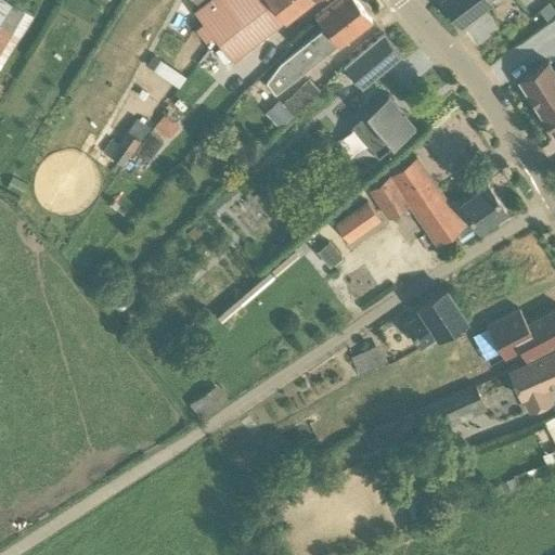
[(7,0),(0,0),(0,64),(31,15),(7,0)]
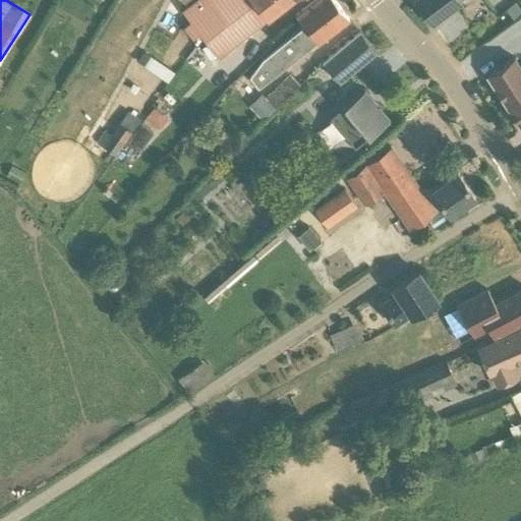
[(200,34),(206,40),(255,0),(196,0),(182,11),(191,22),(184,27),(193,39),(200,34)]
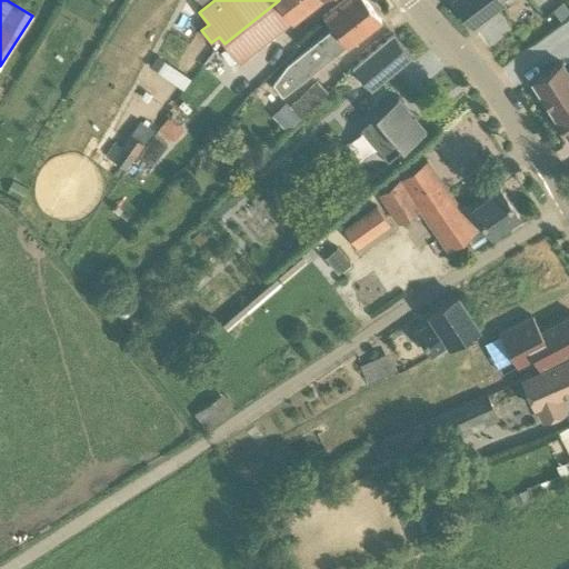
[(322,0),(279,0),(225,43),(239,63),(320,0),(322,0)]
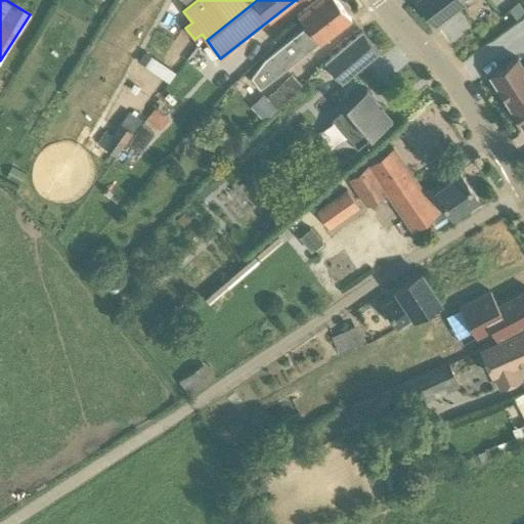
[(261,89),(306,53),(319,43),(351,18),(337,0),(316,0),(298,15),(307,26),(264,59),(252,77),(261,89)]
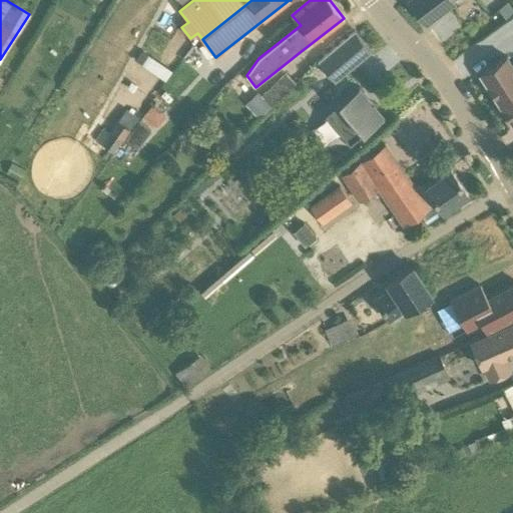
[(411,0),(409,2),(426,24),(455,2),(452,0),(411,0)]
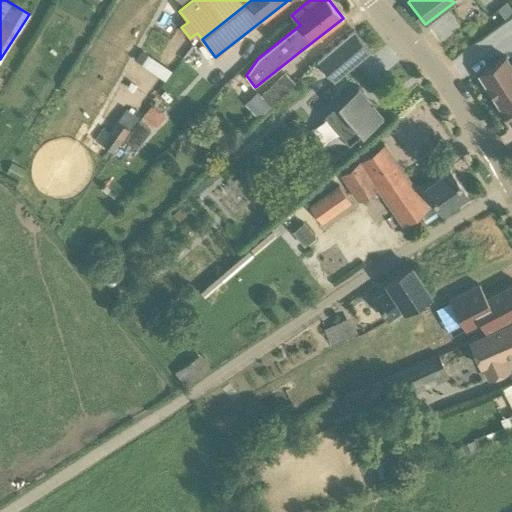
[(496,0),(483,10),(495,26),(511,12),(511,3),(509,0),(496,0)]
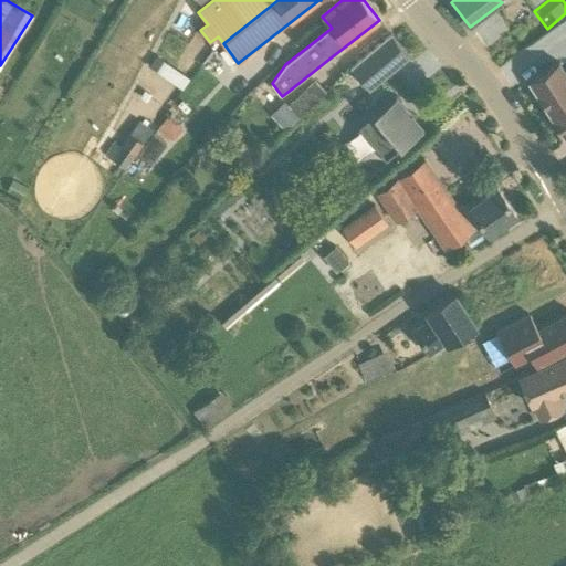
[(537,37),(547,29),(534,11),(524,20),(537,37)]
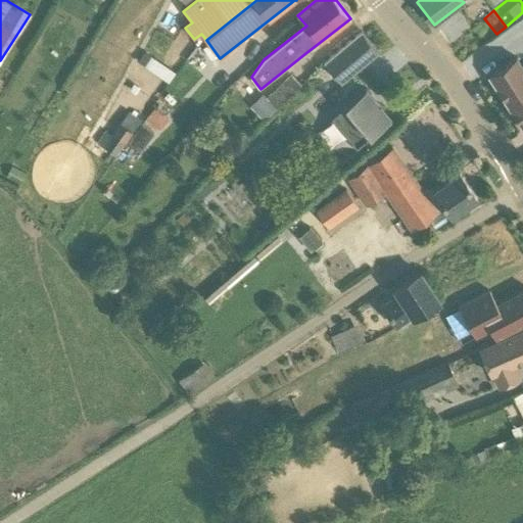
[(380,53),(363,33),(326,63),(342,84),(380,53)]
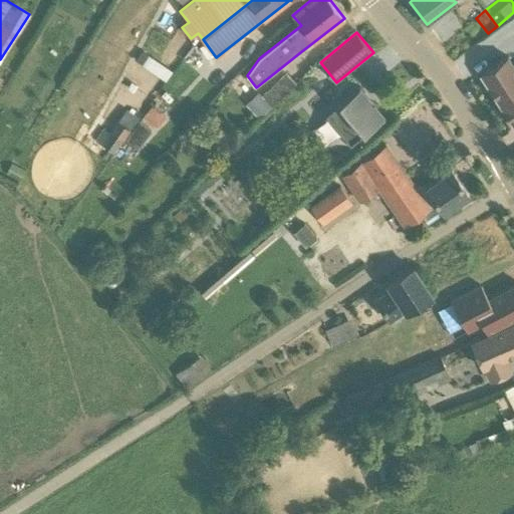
[(513,66),(507,56),(481,74),(500,104),(513,95),(513,66)]
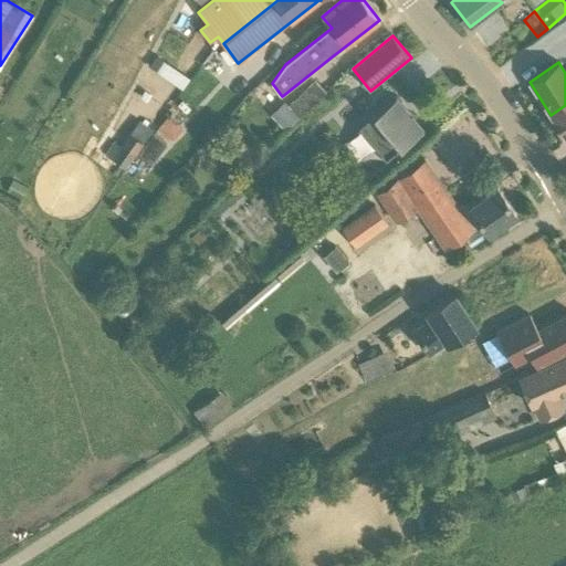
[(327,92),(316,81),(290,106),(300,117),(327,92)]
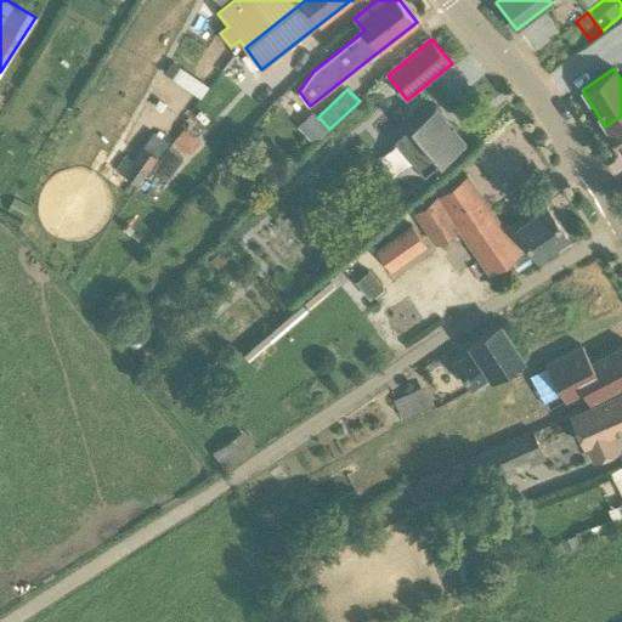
[(436,105),(394,140),(424,176),(465,141),(436,105)]
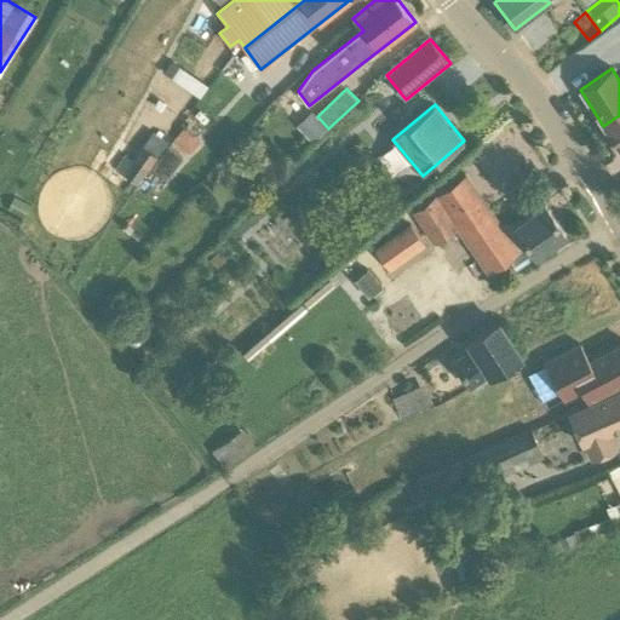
[(313,144),(328,128),(317,116),(316,115),(299,131),(313,144)]
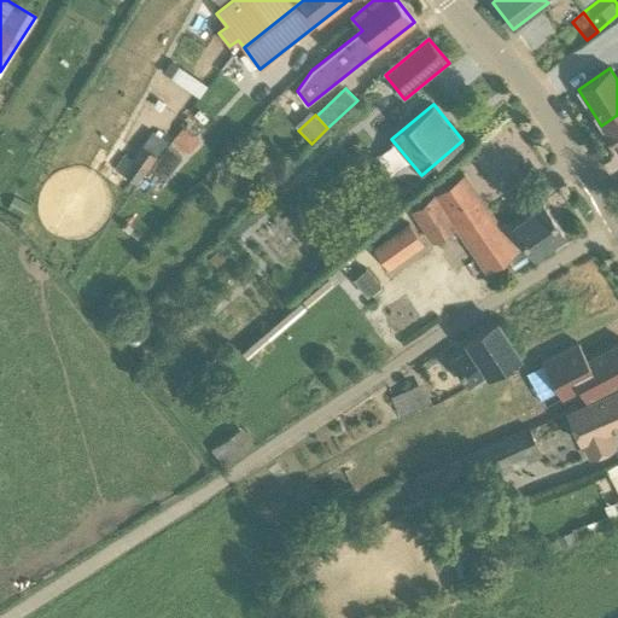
[(617,115),(601,126),(617,151),(617,115)]
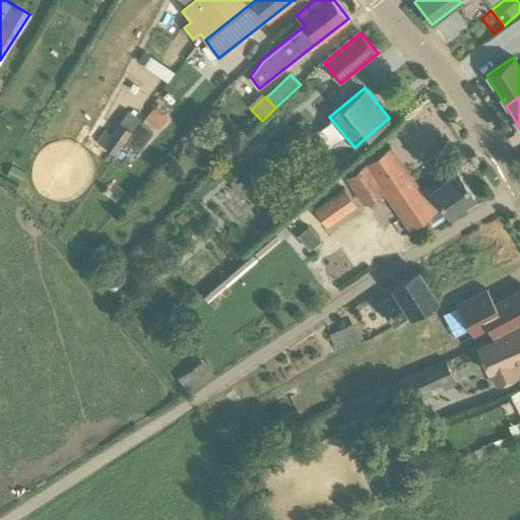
[(145,117),(147,119),(156,127),(157,127),(159,129),(168,119),(153,107),(145,117)]
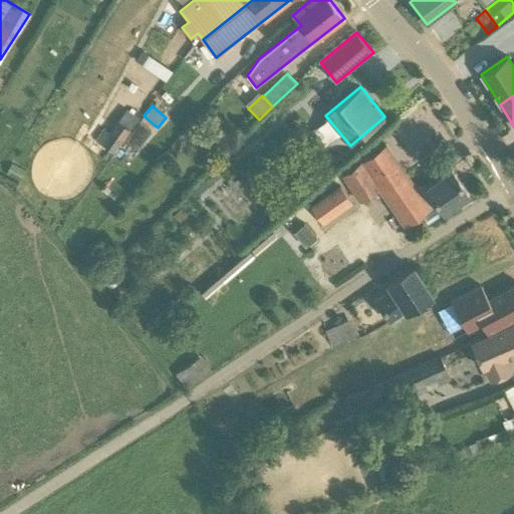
[(126,110),(118,121),(130,130),(139,118),(126,110)]
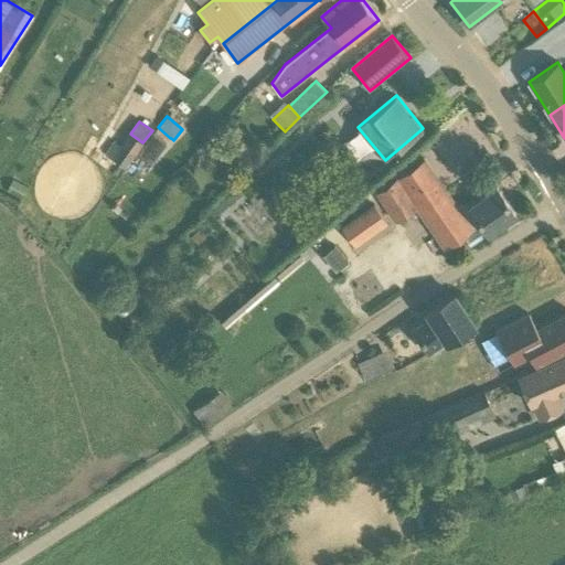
[(151,162),(164,146),(153,137),(140,153),(151,162)]
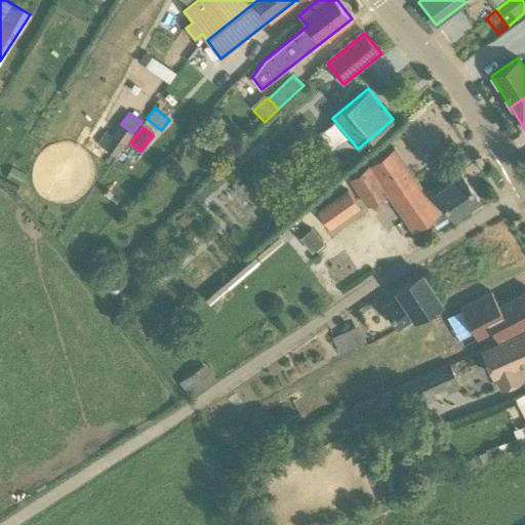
[(123,146),(111,136),(104,147),(117,156),(123,146)]
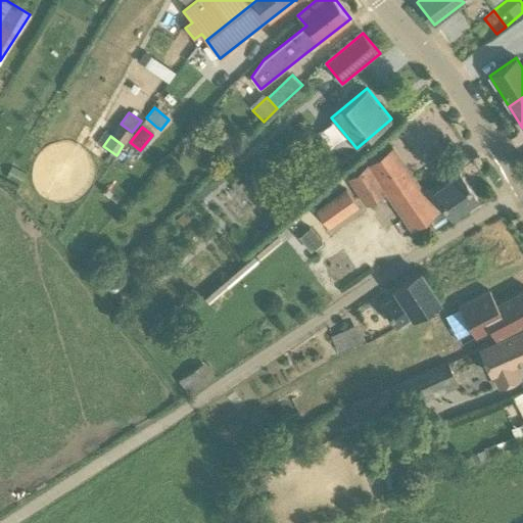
[(347,177),(367,204),(387,190),(414,229),(430,218),(437,212),(436,209),(429,200),(426,196),(391,146),(347,177)]
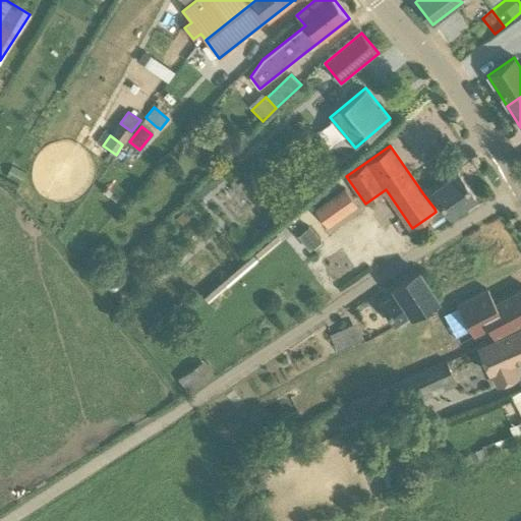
[(11,165),(5,177),(20,184),(26,172),(11,165)]
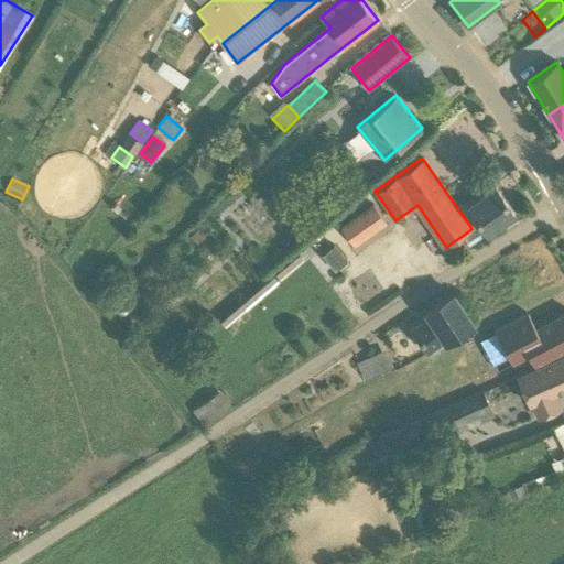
[(496,186),(459,212),(463,216),(470,226),(472,229),(464,235),(469,243),(487,232),(514,213),(496,186)]
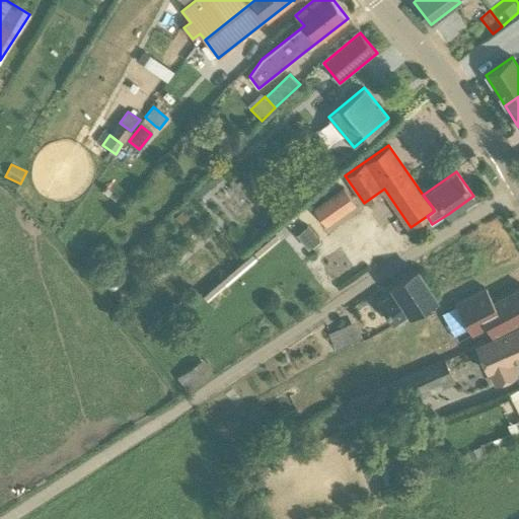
[(316,213),(325,225),(355,204),(344,188),(327,199),(313,209),(316,213)]
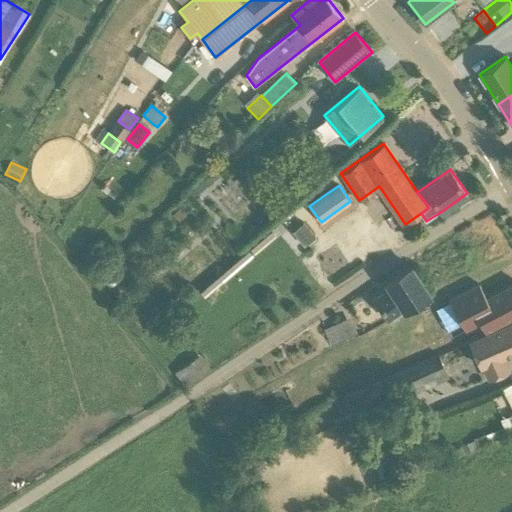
[(180,208),(172,215),(178,222),(186,215),(180,208)]
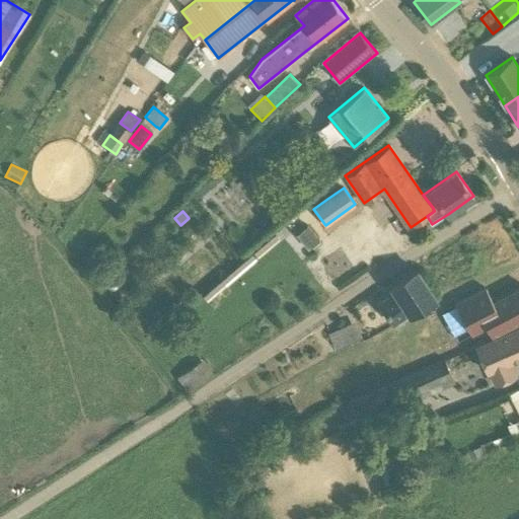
[(124,264),(114,273),(120,280),(130,271),(124,264)]
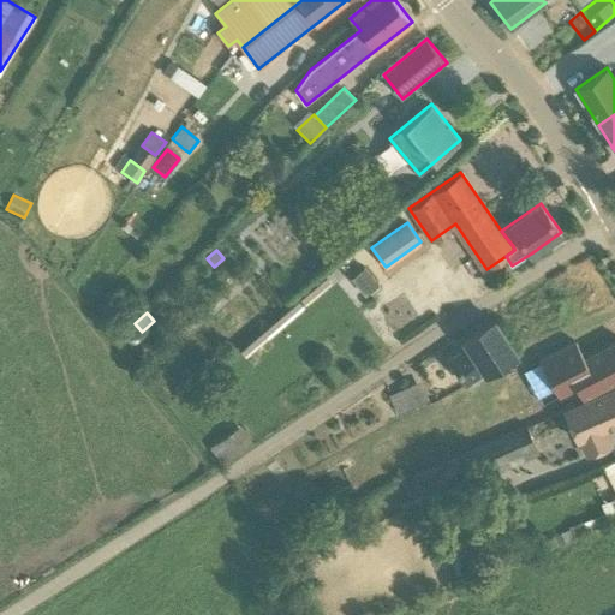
[(467,384),(518,357),(495,321),(464,340),(470,348),(452,359),(467,384)]
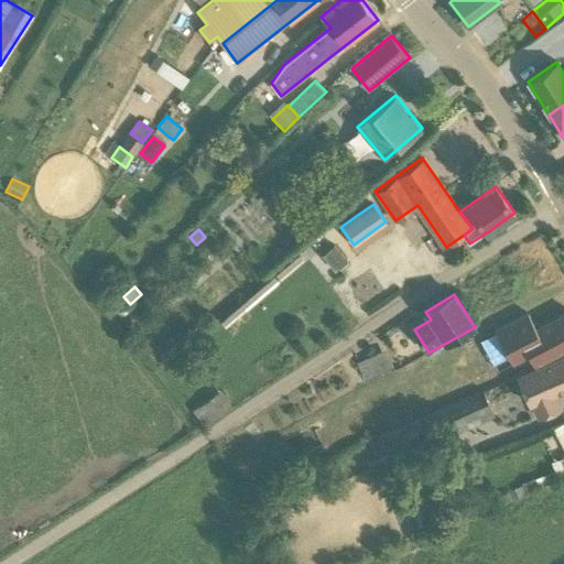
[(112,307),(121,317),(132,310),(123,299),(112,307)]
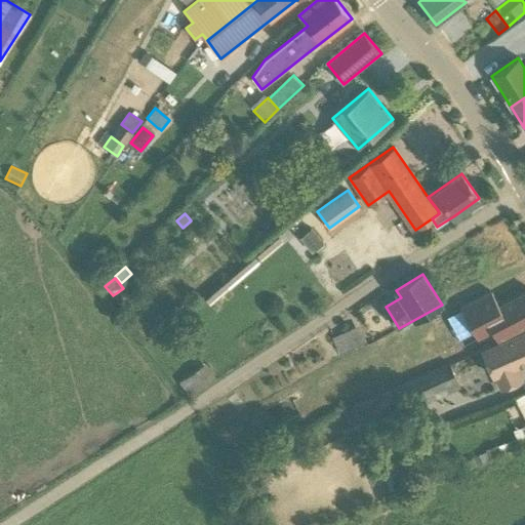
[(524,292),(487,313),(500,337),(524,324),(524,292)]
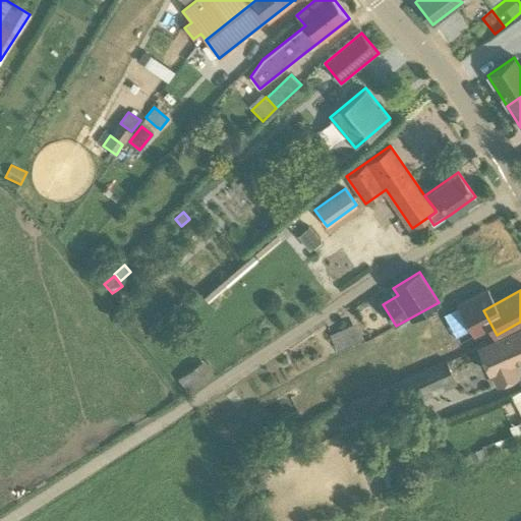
[(347,326),(330,335),(339,352),(356,343),(347,326)]
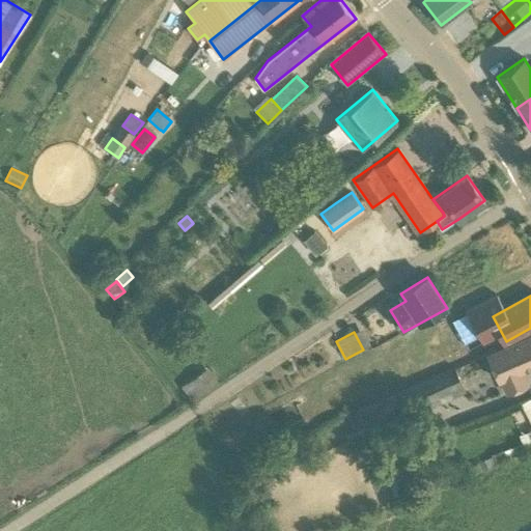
[(498,381),(501,380),(507,393),(528,384),(522,370),(530,365),(530,335),(487,356),(498,381)]
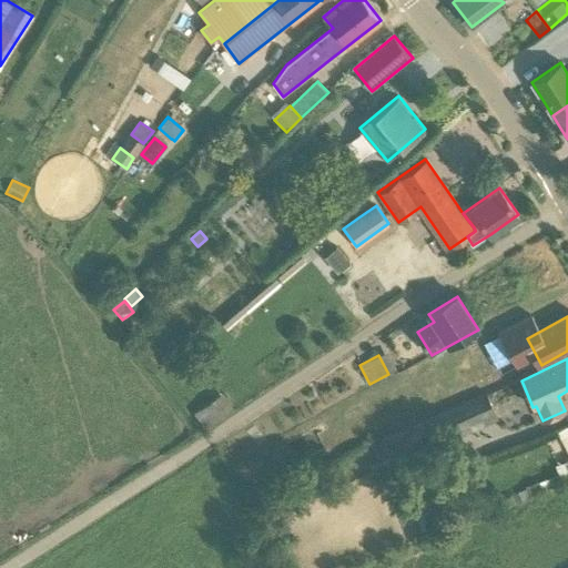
[(394,464),(498,417),(487,394),(382,440),(394,464)]
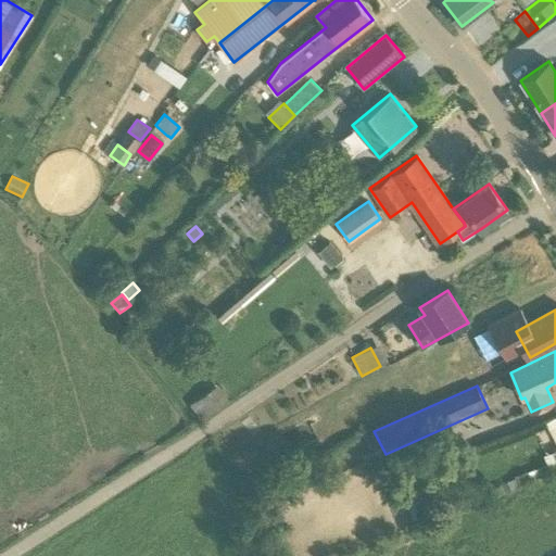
[(200,420),(218,407),(207,392),(190,405),(200,420)]
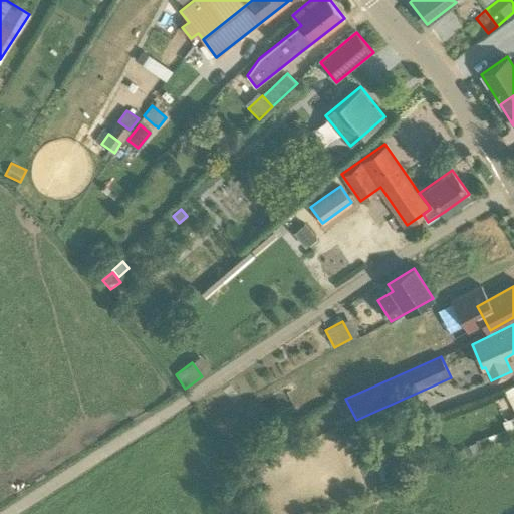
[(513,384),(505,390),(513,409),(513,417),(511,419),(513,425),(513,384)]
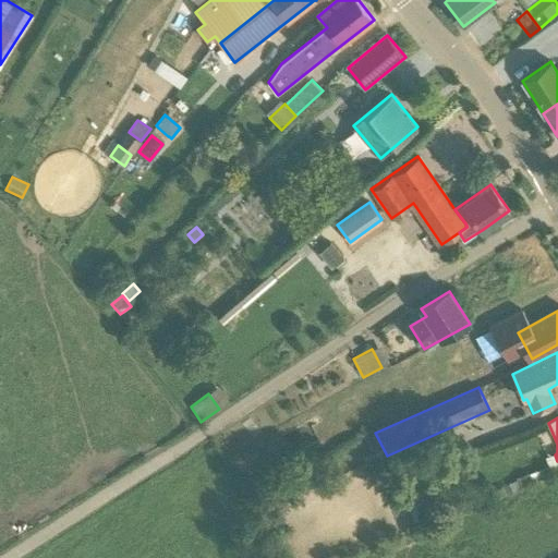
[(519,489),(532,484),(531,481),(529,474),(516,478),(516,481),(519,489)]
